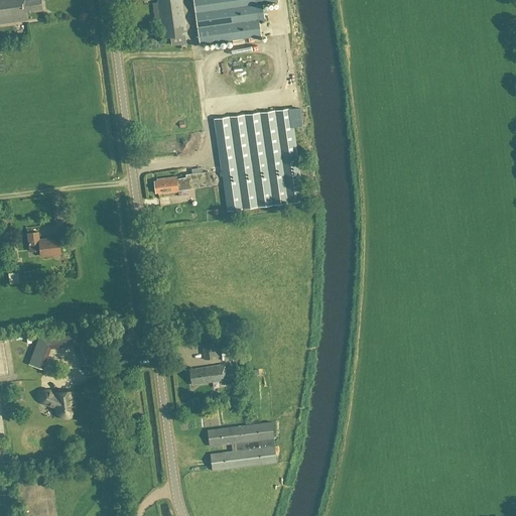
[(0,0),(0,24),(28,21),(27,13),(42,11),(40,0),(0,0)]
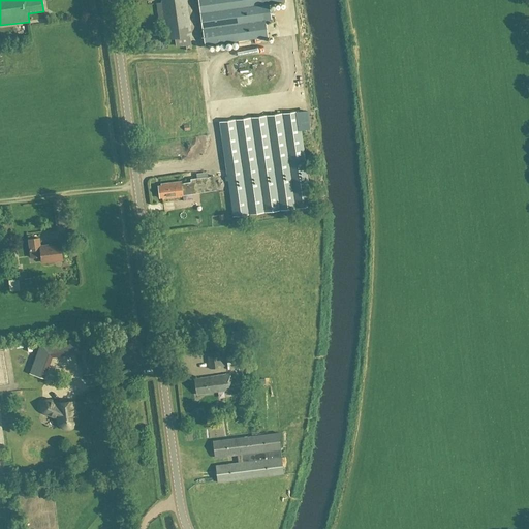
[(161,2),(163,16),(167,39),(175,38),(189,36),(190,36),(185,0),(162,0),(161,0),(161,2)]
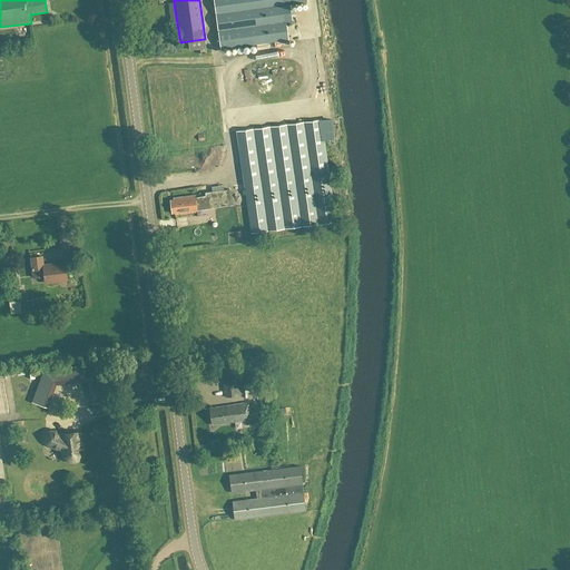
[(213,0),(220,50),(288,40),(286,23),(293,22),(291,6),(306,3),(305,0),(213,0)]
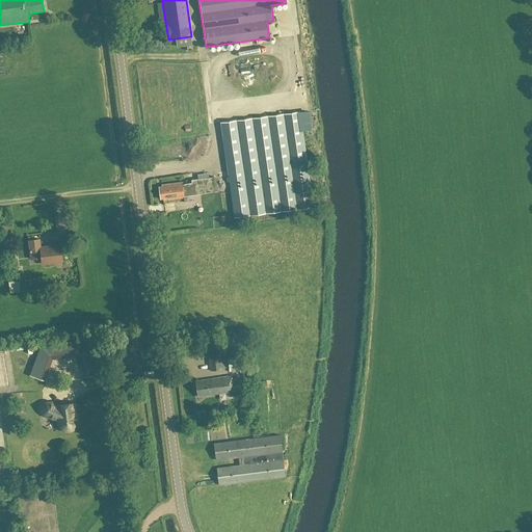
[(191,45),(190,36),(176,38),(177,48),(191,45)]
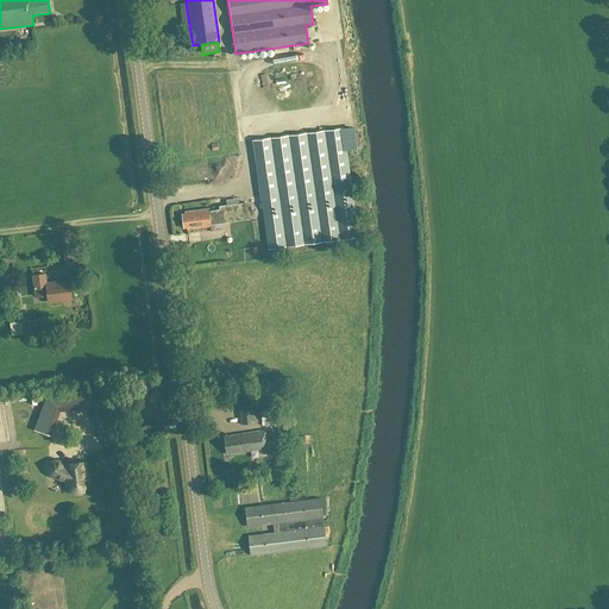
[(358,237),(352,188),(346,150),(356,149),(353,126),(252,142),(261,201),(268,250),(358,237)]
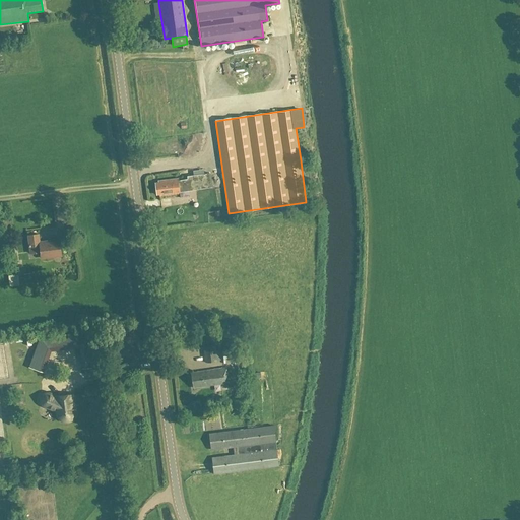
[(180,194),(180,193),(211,188),(209,174),(186,177),(187,179),(178,181),(178,179),(157,181),(157,183),(154,184),(156,195),(159,195),(159,197),(180,194)]
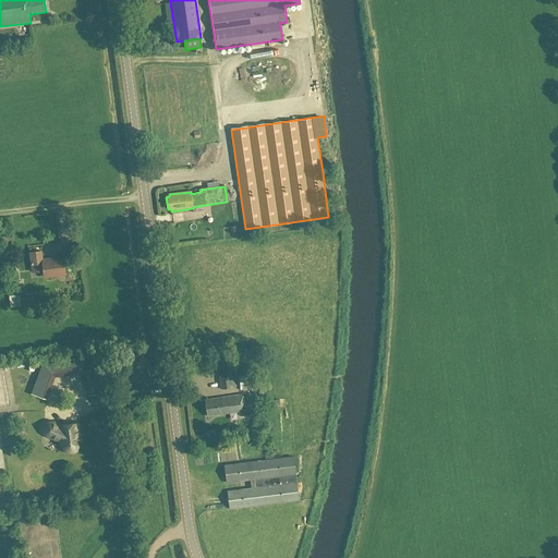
[(41,252),(29,253),(32,273),(44,271),(44,278),(65,275),(63,257),(43,261),(41,252)]
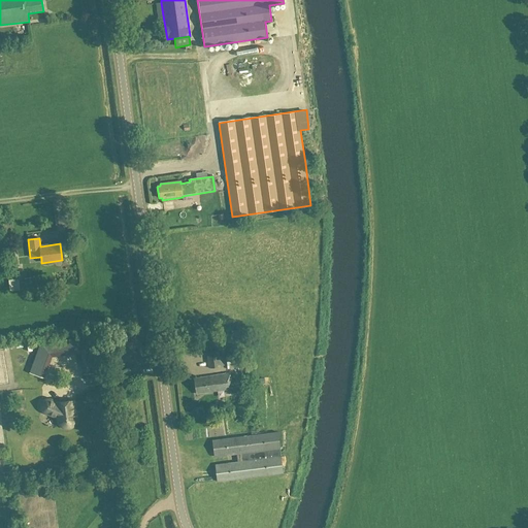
[(230,345),(237,345),(235,335),(220,336),(220,347),(230,345)]
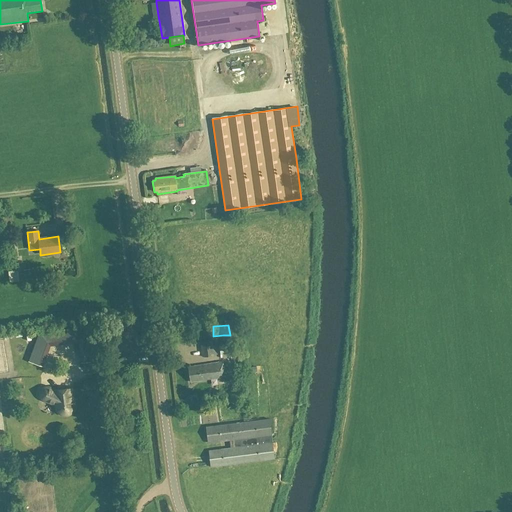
[(46,344),(82,339),(84,362),(82,362),(82,363),(94,362),(90,328),(45,335),(46,344)]
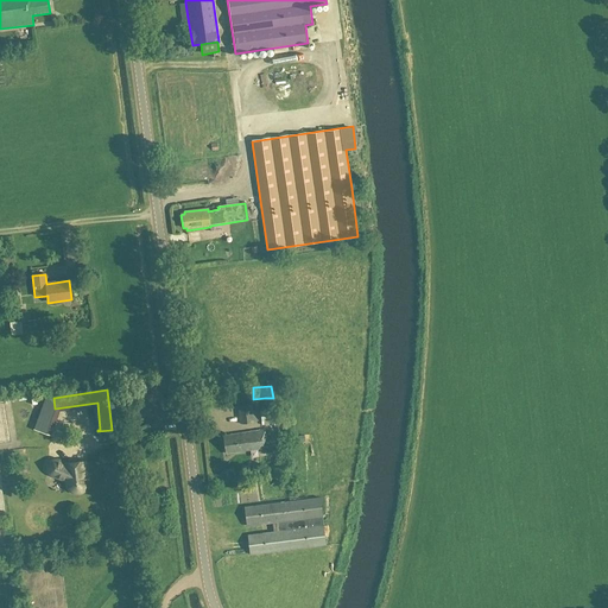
[(238,407),(239,425),(254,423),(252,406),(238,407)]
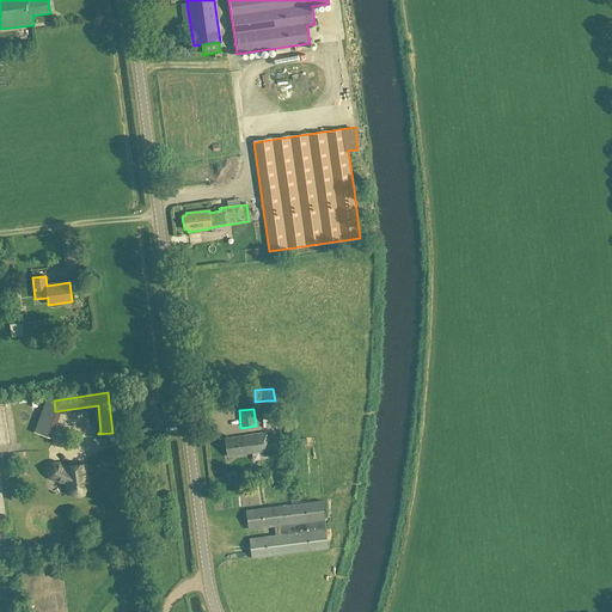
[(277,423),(275,411),(268,412),(262,414),(263,424),(277,423)]
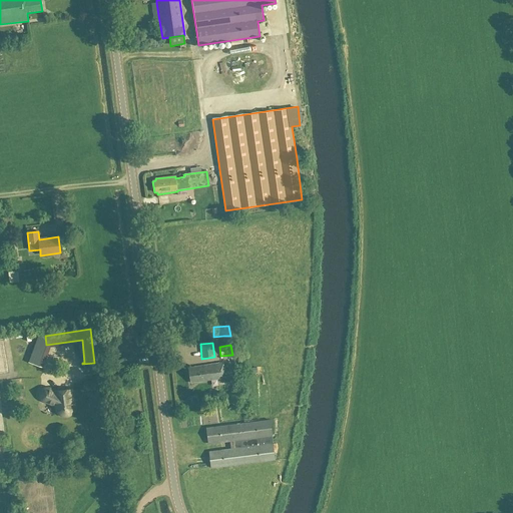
[(188,368),(190,383),(225,378),(223,363),(188,368)]
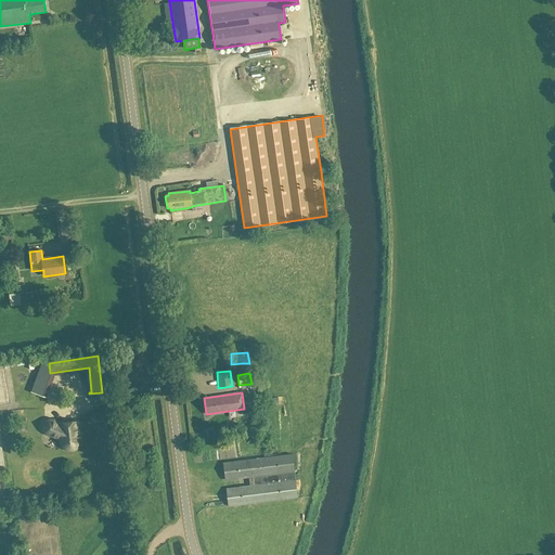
[(77,447),(78,446),(78,444),(78,442),(78,441),(76,423),(59,425),(50,422),(46,434),(61,440),(61,443),(62,444),(63,447),(63,448),(64,449),(66,450),(67,450),(68,450),(71,450),(72,450),(73,450),(75,449),(77,447)]
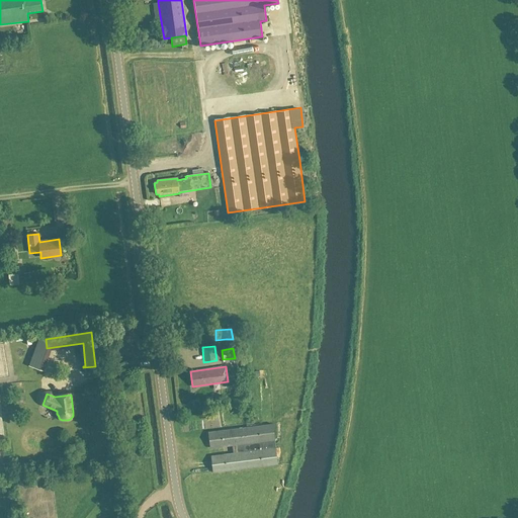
[(272,425),(207,433),(209,449),(232,446),(233,454),(211,457),(213,472),(277,464),(272,425)]
